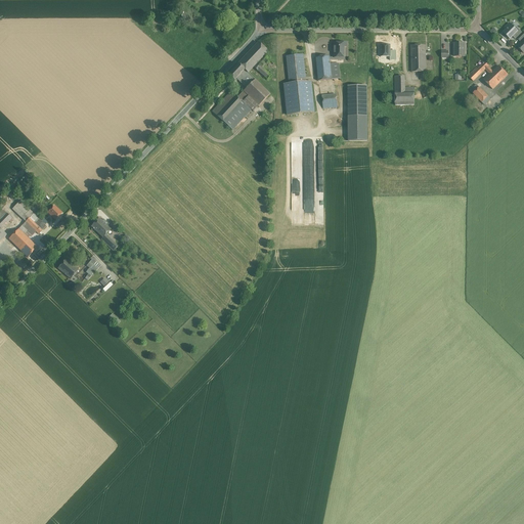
[(517,32),(510,24),(506,28),(508,30),(504,33),(510,39),(517,32)]
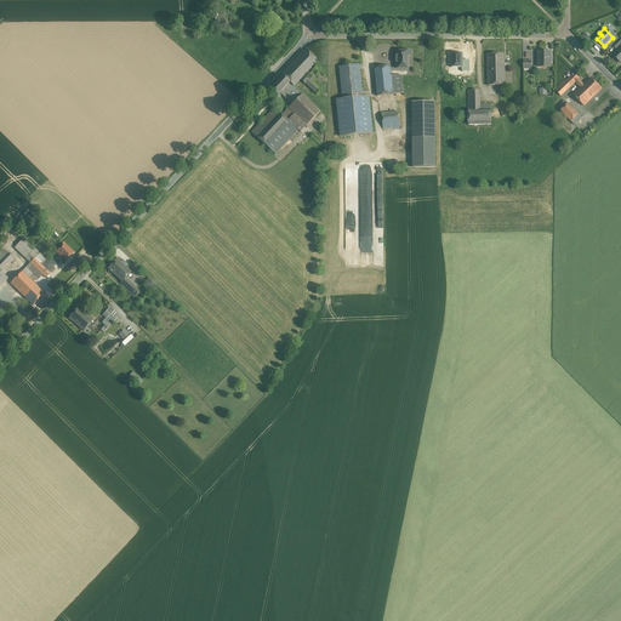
[(306,51),(281,77),(294,87),(294,86),(300,80),(313,66),(318,62),(306,51)]
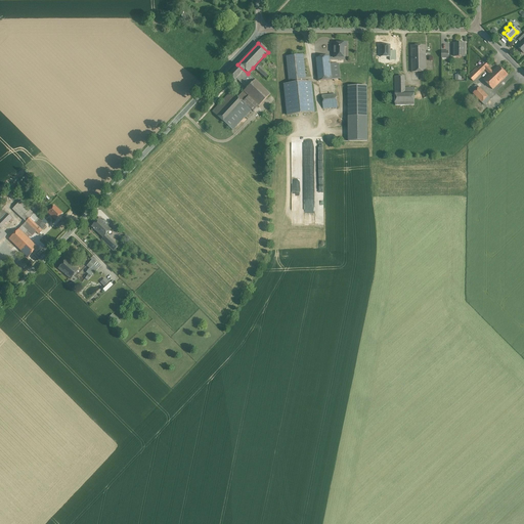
[(346,43),(334,43),(334,57),(334,58),(344,58),(344,47),(346,47),(346,43)]
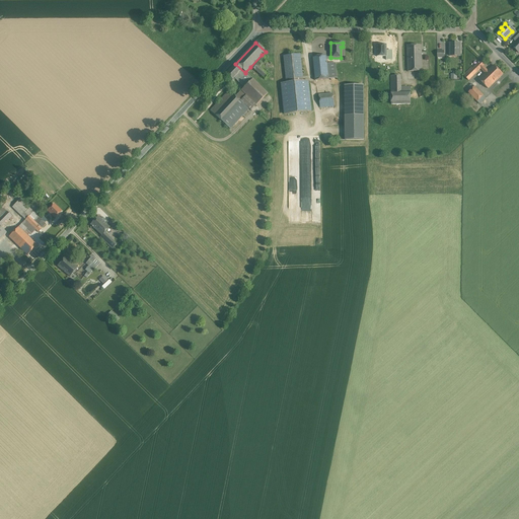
[(460,44),(450,44),(449,56),(460,56),(460,44)]
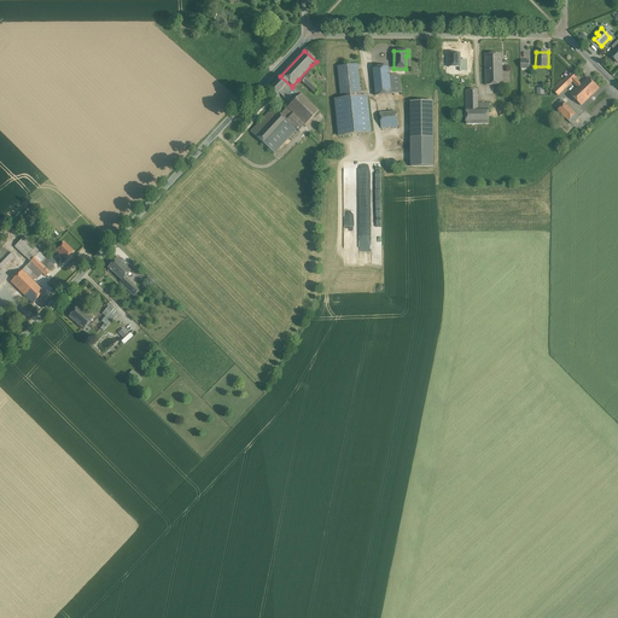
[(502,54),(485,54),(485,64),(502,64),(502,54)]
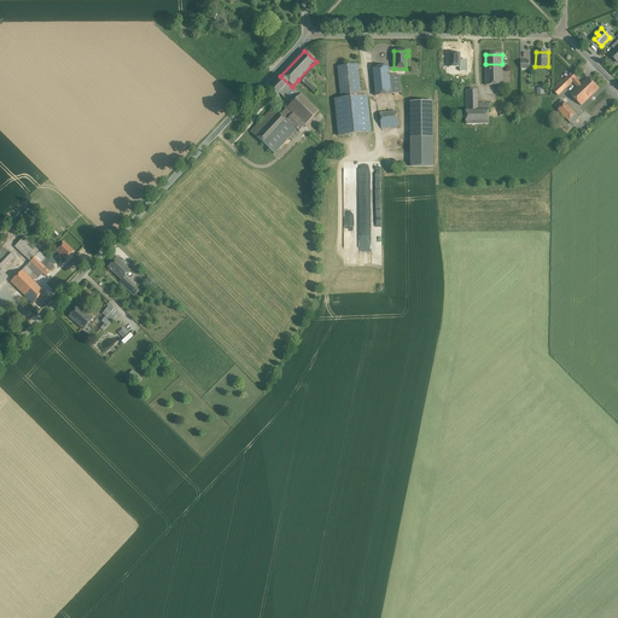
[(502,64),(485,64),(487,85),(496,85),(496,89),(502,89),(502,64)]
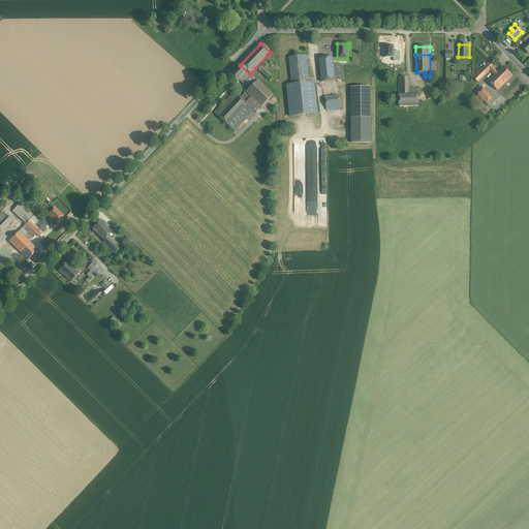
[(267,56),(255,68),(270,80),(273,76),(263,68),(271,61),(267,56)]
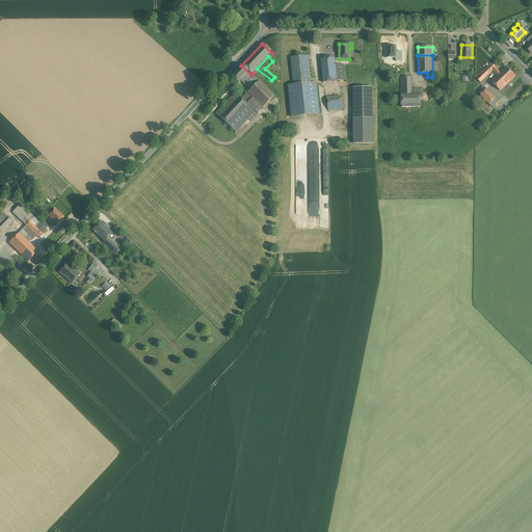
[(308,56),(291,57),(294,85),(289,85),(292,117),(319,114),(316,83),(311,83),(308,56)]
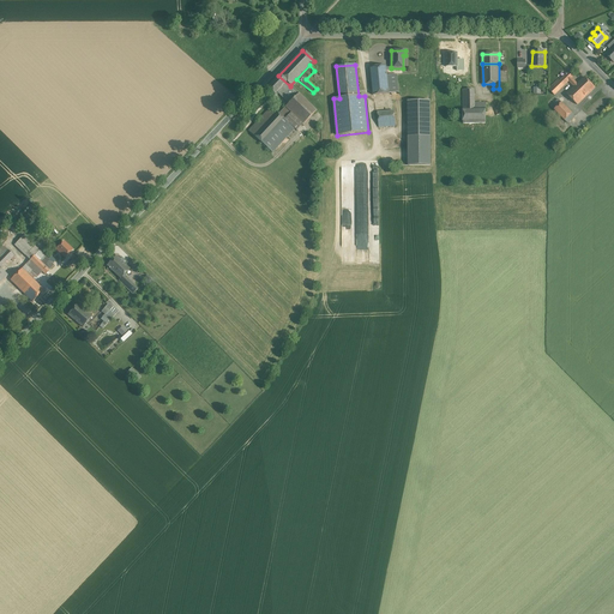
[(386,66),(369,67),(373,95),(390,94),(387,76),(387,71),(386,67),(386,66)]
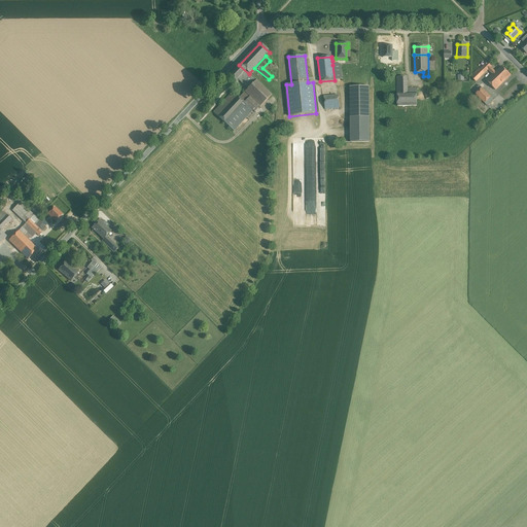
[(495,91),(511,76),(501,67),(495,72),(491,67),(492,67),(488,63),(481,69),(480,68),(470,76),(476,82),(488,70),(493,75),(487,81),(495,91)]
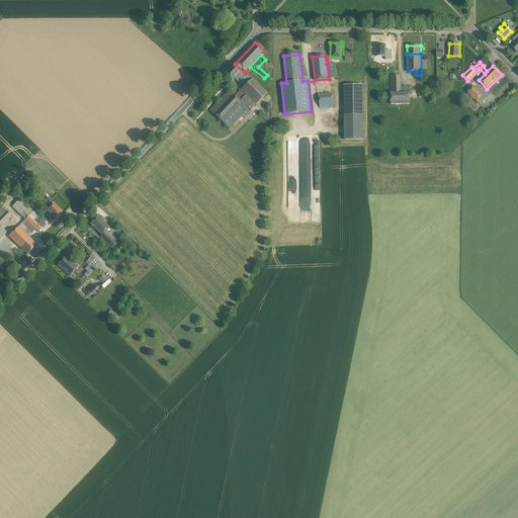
[(335,63),(327,64),(329,79),(337,78),(335,63)]
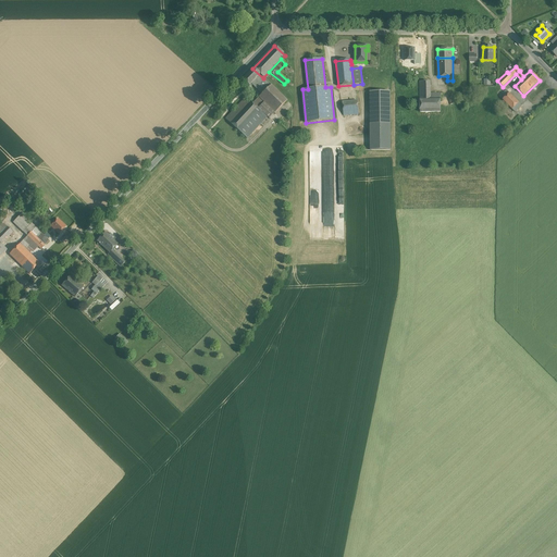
[(263,78),(252,69),(243,79),(249,86),(250,85),(261,95),(271,85),(263,77),(263,78)]
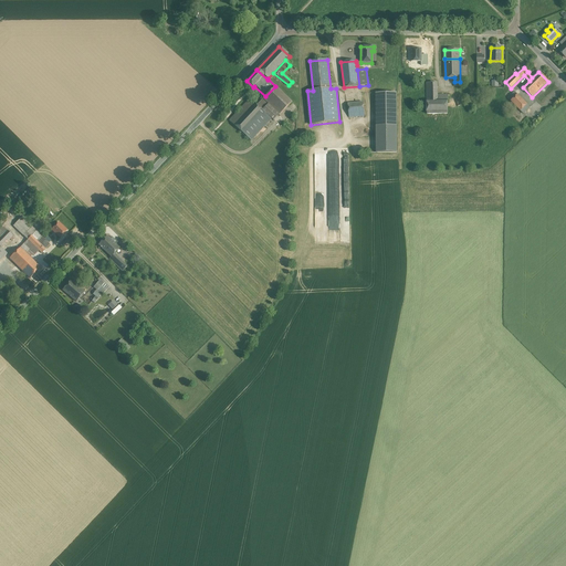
[(437,83),(427,83),(427,101),(437,100),(437,95),(437,83)]
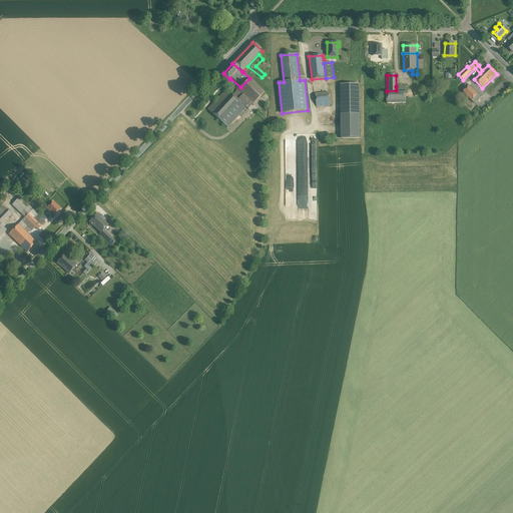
[(240,87),(238,89),(242,94),(252,104),(265,93),(249,78),(240,87)]
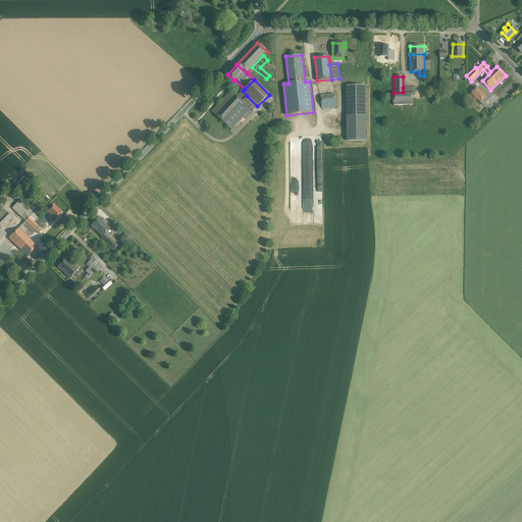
[(468,91),(482,105),(488,99),(475,85),(468,91)]
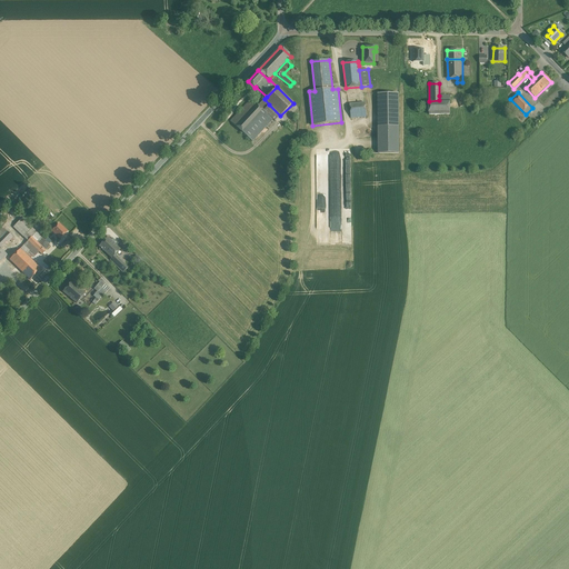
[(398,93),(378,93),(379,153),(399,153),(398,93)]
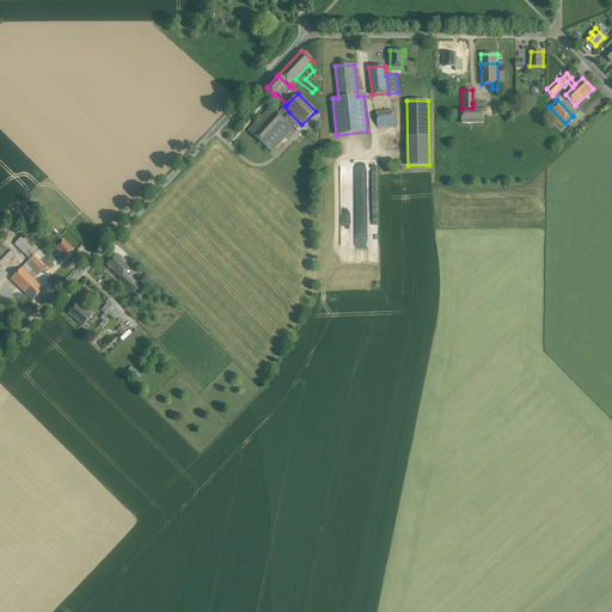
[(484,103),(472,103),(472,108),(461,109),(461,123),(484,123),(484,103)]
